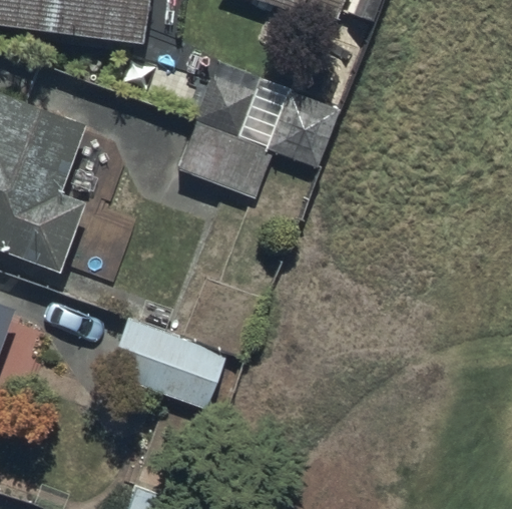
[(0,0),(0,25),(141,46),(147,0),(0,0)]
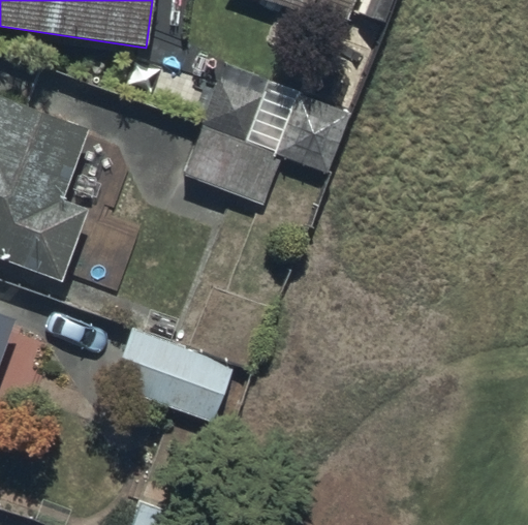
[(275,0),(310,12),(314,2),(351,14),(356,0),(275,0)]
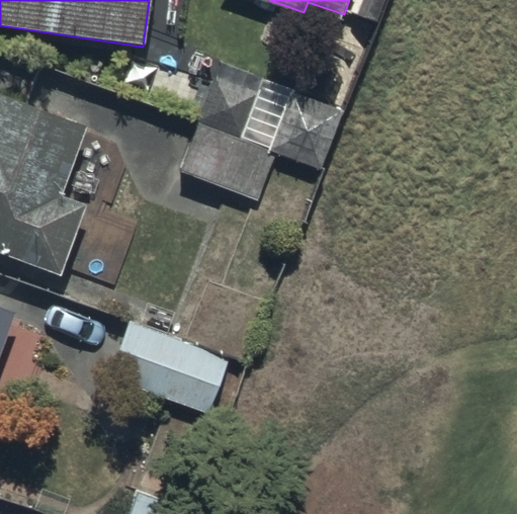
[(275,152),(318,170),(319,168),(341,112),(292,93),(272,146),(244,135),(260,92),(256,91),(262,74),(221,58),(213,75),(212,74),(175,169),(257,200),(265,179),(275,152)]
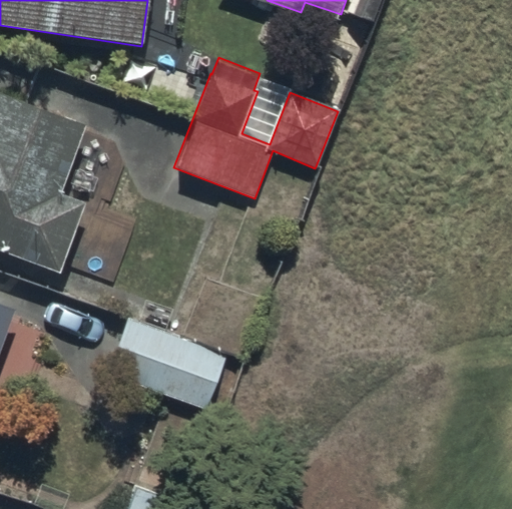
[(0,248),(60,273),(87,204),(59,193),(85,125),(0,91),(0,248)]
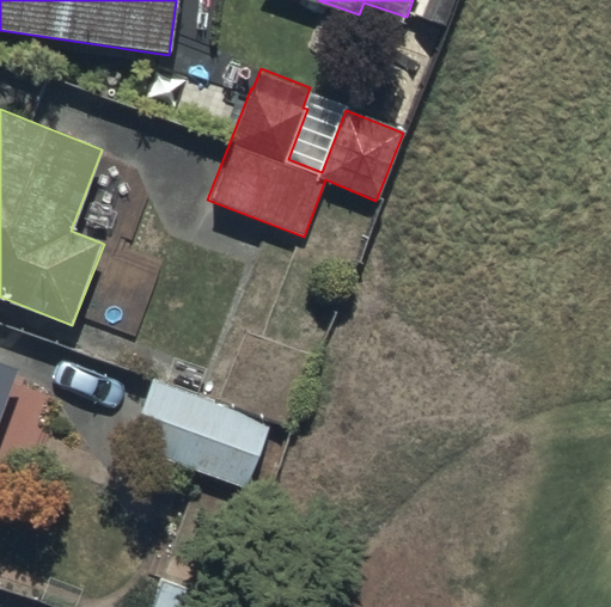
[(0,424),(22,369),(0,361),(0,424)]
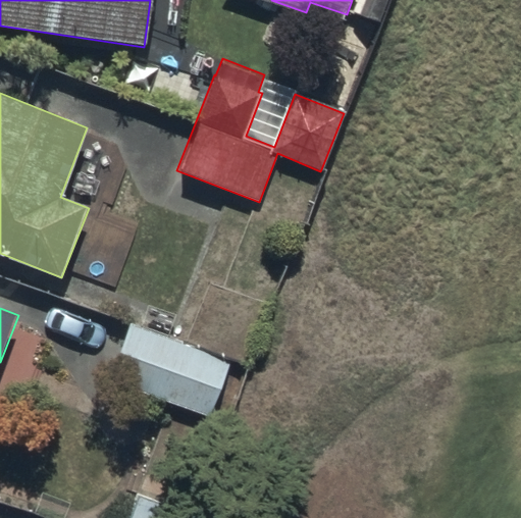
[(228,357),(128,323),(109,382),(209,415),(228,357)]
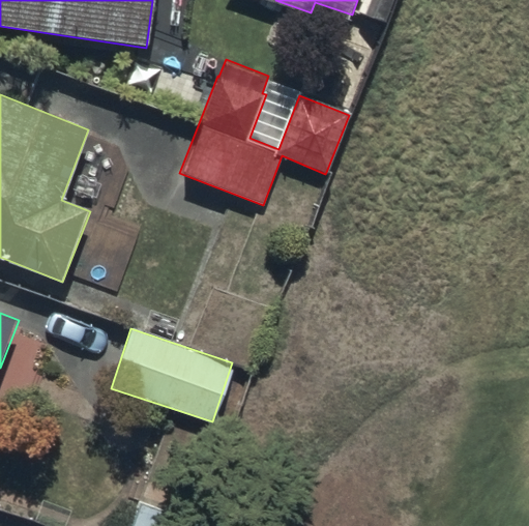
[(130,525),(158,525),(135,517),(130,525)]
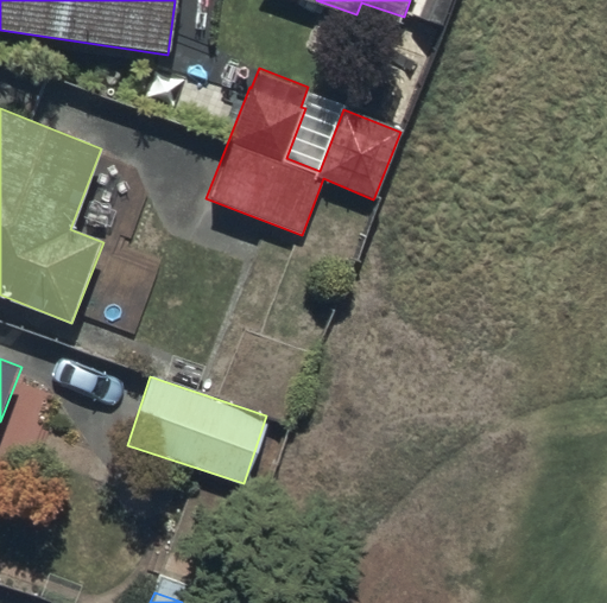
All buildings are outlined.
